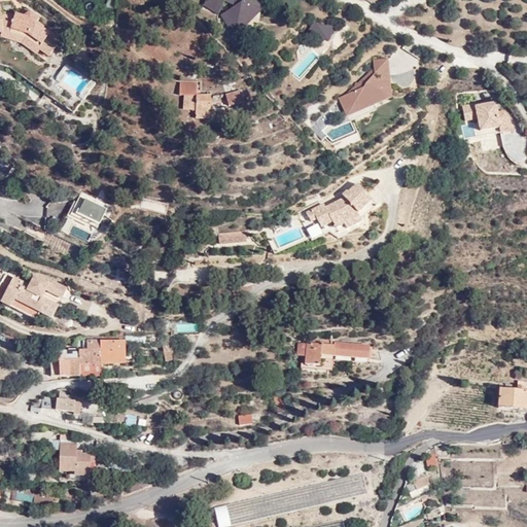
[(204,0),(202,6),(217,14),(223,1),(235,6),(219,15),(232,38),(269,0),(204,0)]
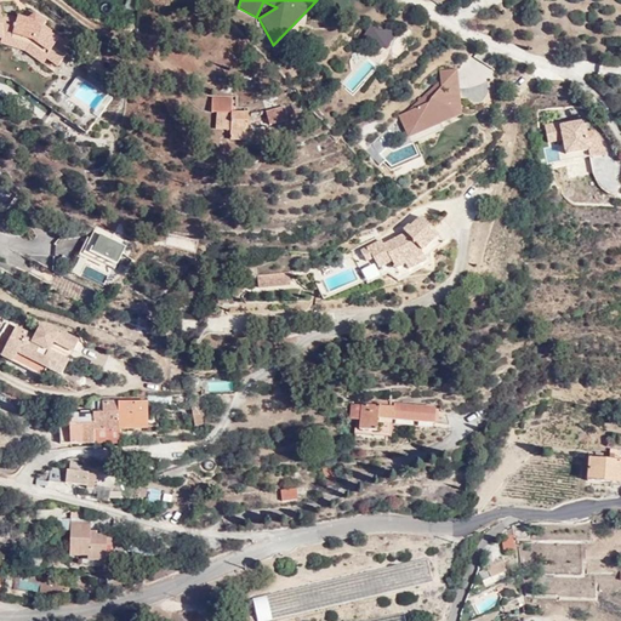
[(0,39),(1,40),(0,45),(23,52),(44,67),(47,61),(58,68),(73,46),(45,26),(47,22),(36,13),(29,20),(18,17),(16,22),(4,17),(1,5),(0,5),(0,39)]
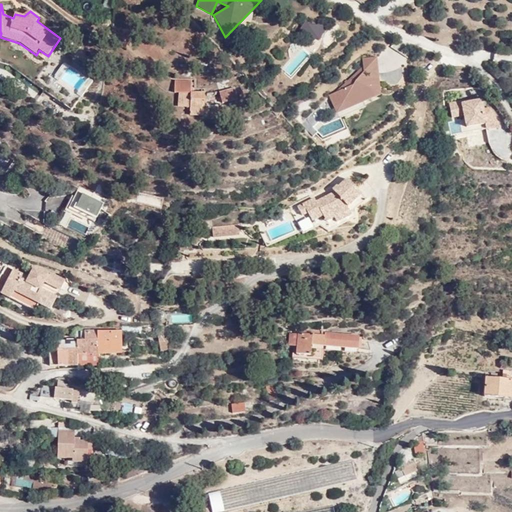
[(305,22),(302,35),(320,40),(323,26),(305,22)]
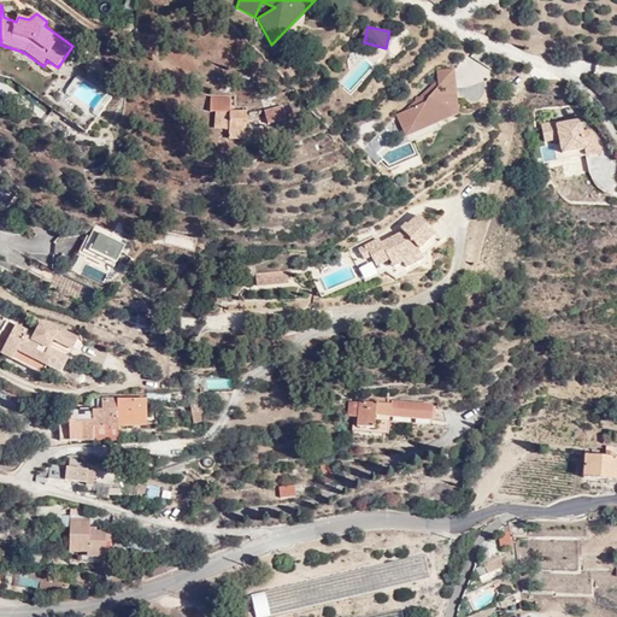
[(457,115),(454,68),(436,70),(438,80),(409,107),(397,113),(405,136),(457,115)]
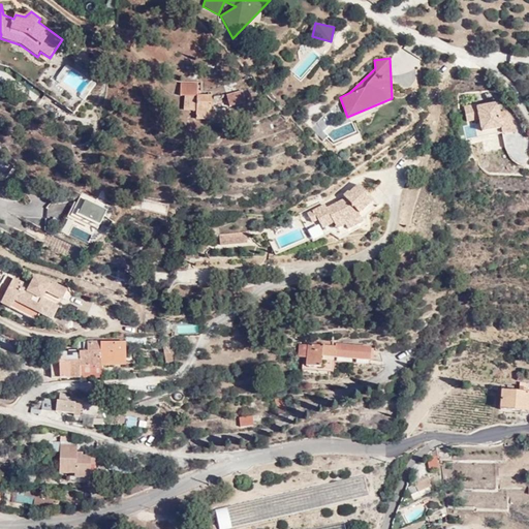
[(56,79),(81,99),(92,87),(67,65),(56,79)]
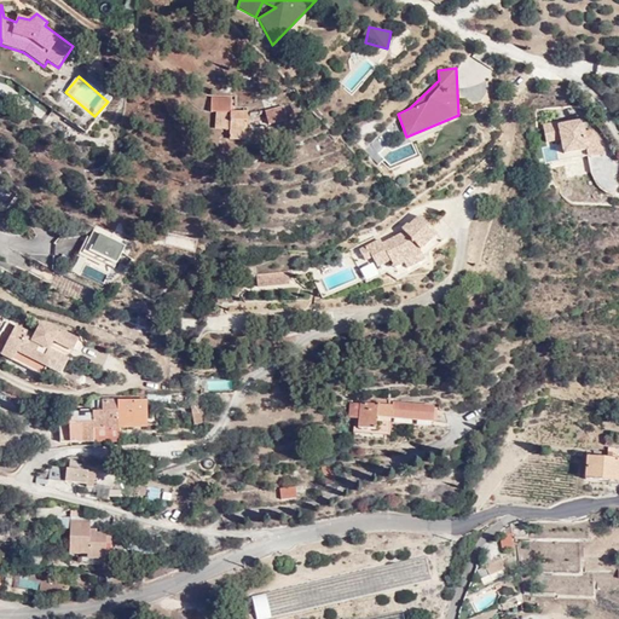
[(482,99),(481,84),(474,84),(474,90),(457,91),(458,100),(482,99)]
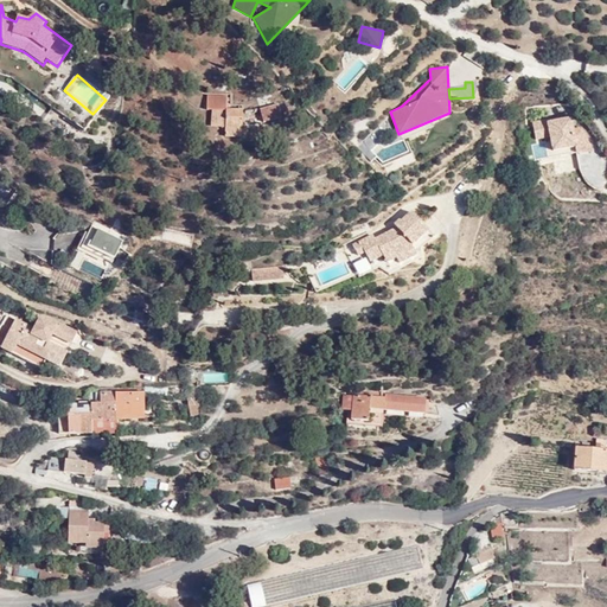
[(228,96),(208,95),(206,110),(211,110),(210,127),(225,127),(225,138),(242,138),(242,110),(228,109),(228,96)]
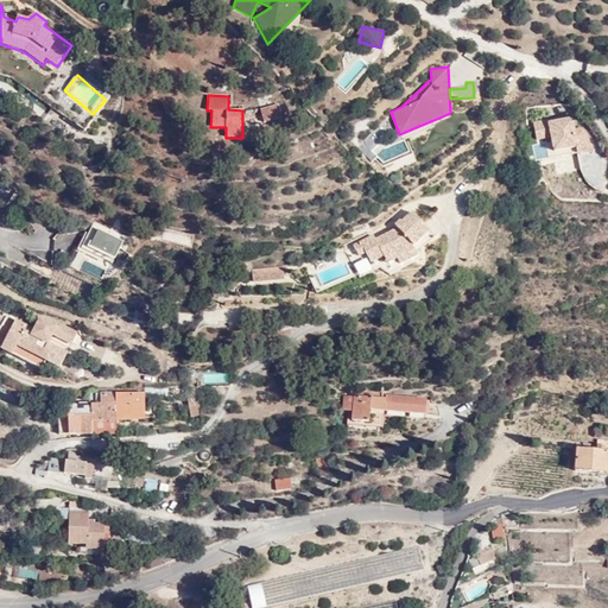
[(278,105),(260,109),(264,120),(280,115),(278,105)]
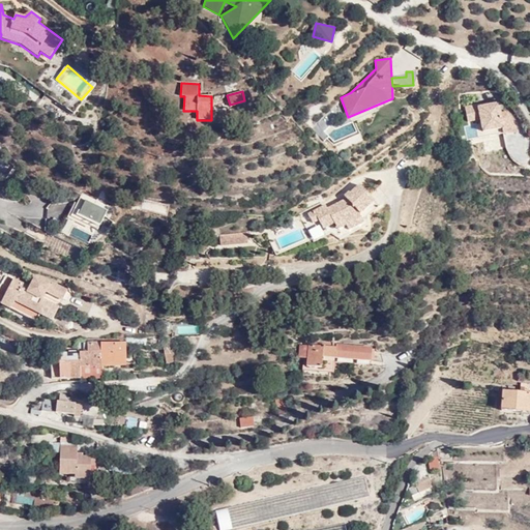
[(475,105),(466,106),(465,106),(468,122),(480,120),(483,133),(504,128),(499,102),(475,108),(475,105)]
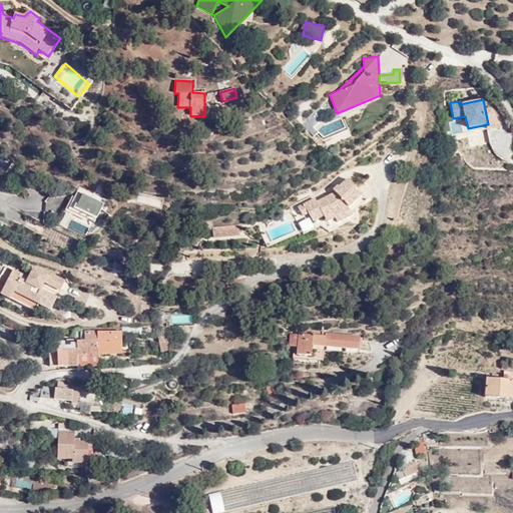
[(452,133),(462,131),(460,118),(449,120),(452,133)]
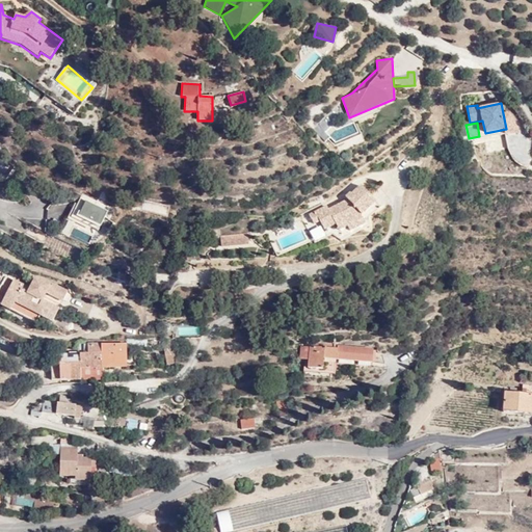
[(350,222),(357,231),(370,220),(364,215),(379,201),(362,182),(346,196),(351,201),(337,209),(333,206),(313,218),(318,225),(324,222),(330,230),(339,223),(341,229),(350,222)]
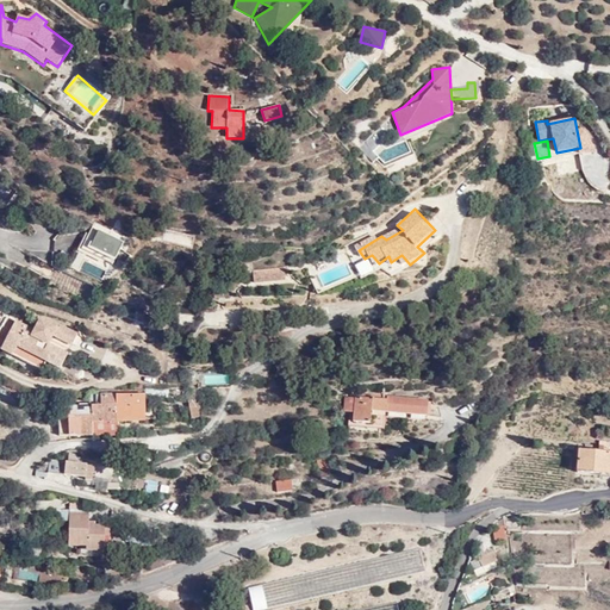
[(92,224),(68,267),(99,285),(124,241),(92,224)]
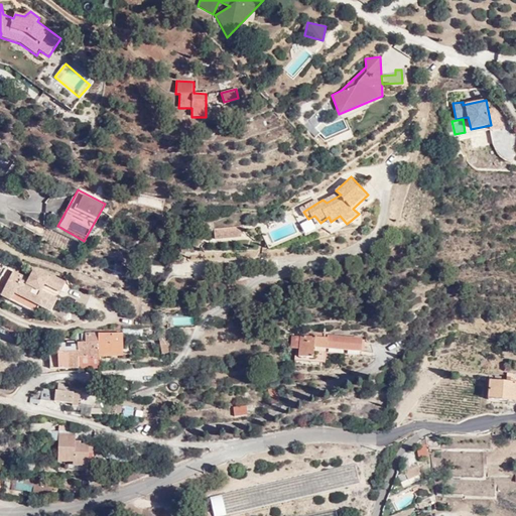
[(274,234),(282,246),(305,232),(299,222),(274,234)]
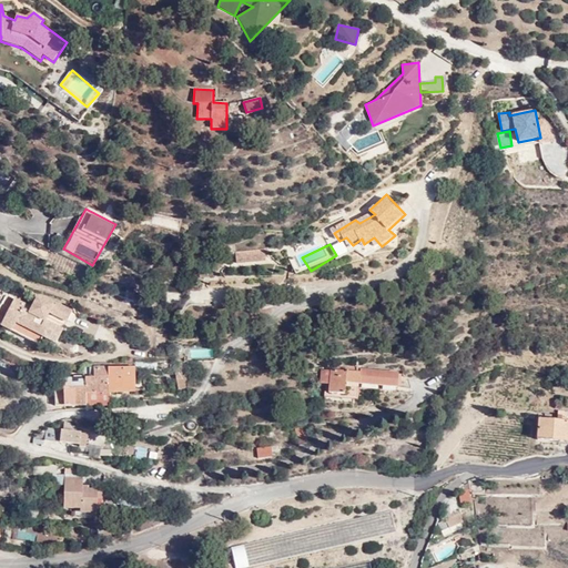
[(265,250),(235,252),(236,264),(266,262),(265,250)]
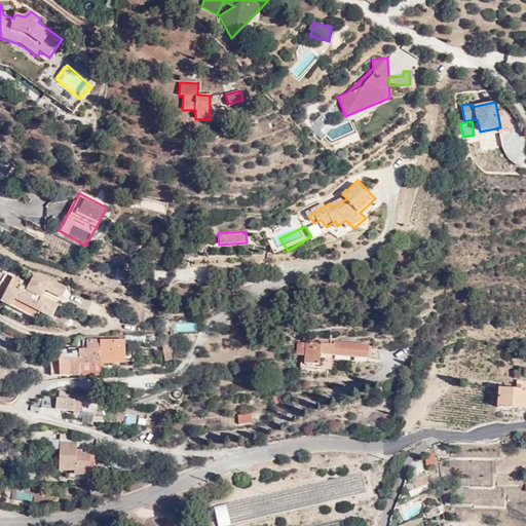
[(14,276),(1,303),(10,308),(14,300),(51,318),(59,304),(44,297),(47,292),(62,299),(68,288),(52,279),(51,282),(35,273),(29,285),(14,276)]
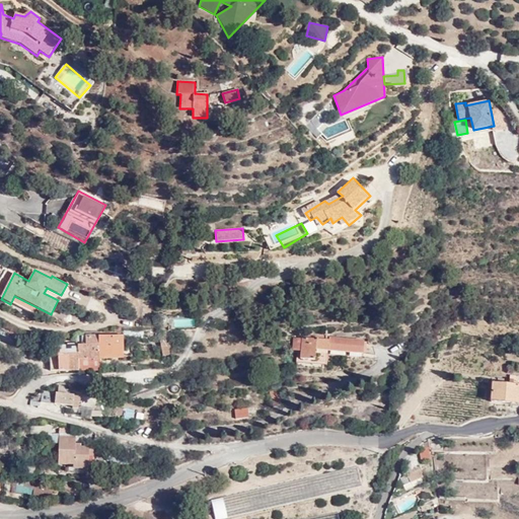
[(87,341),(80,341),(80,354),(102,355),(101,336),(101,331),(98,331),(88,332),(87,341)]
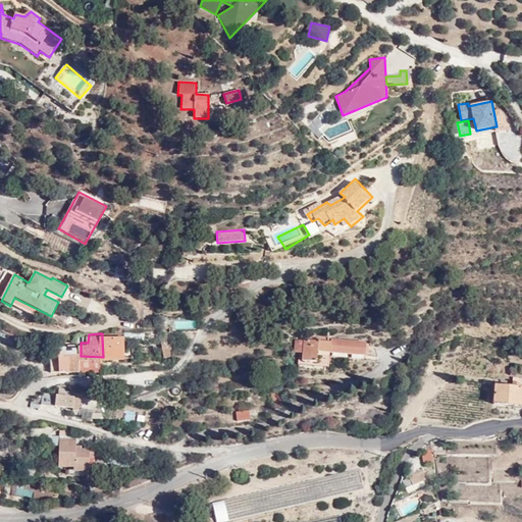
[(323,354),(343,355),(345,338),(303,336),(303,341),(291,343),(291,352),(299,353),(300,359),(323,361),(323,354)]
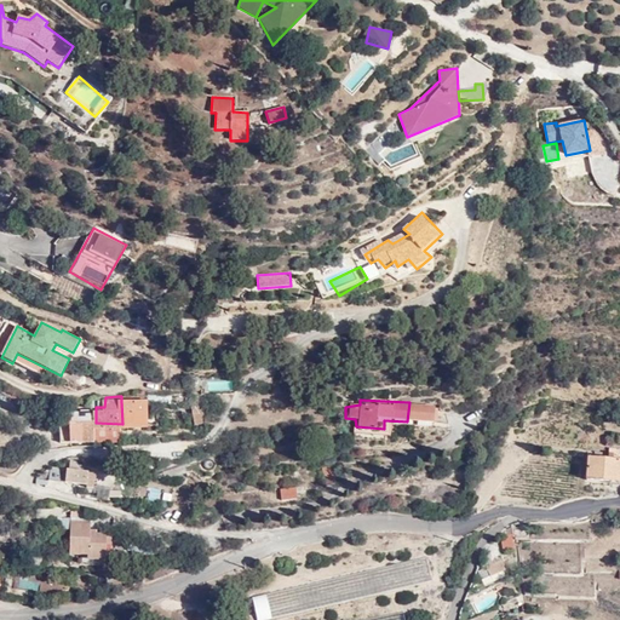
[(121,401),(122,424),(149,424),(148,401),(121,401)]
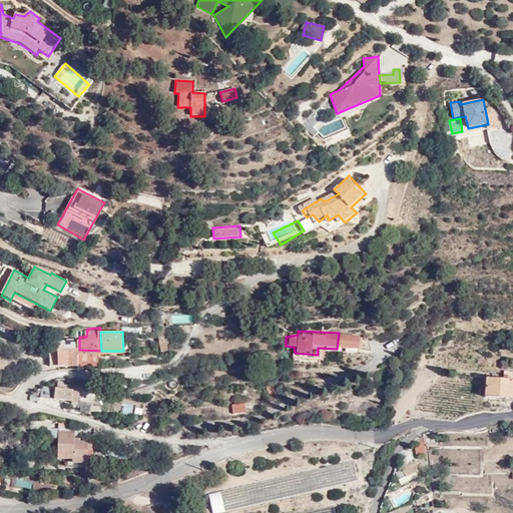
[(339,333),(337,349),(359,351),(361,335),(339,333)]
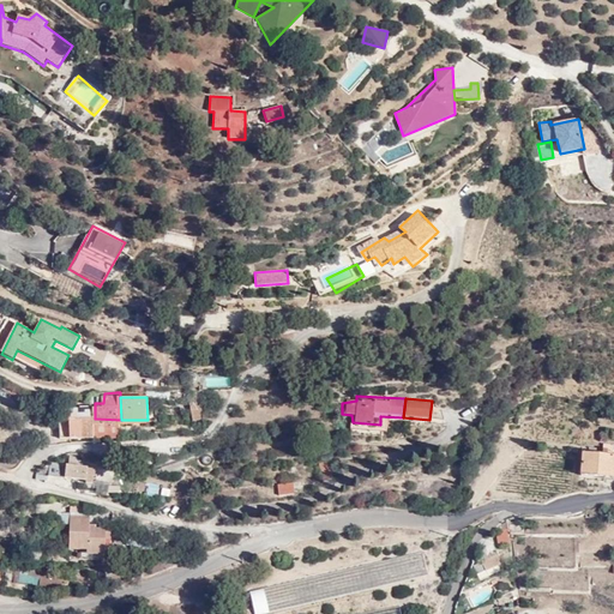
[(192,419),(204,416),(203,401),(192,401),(192,419)]
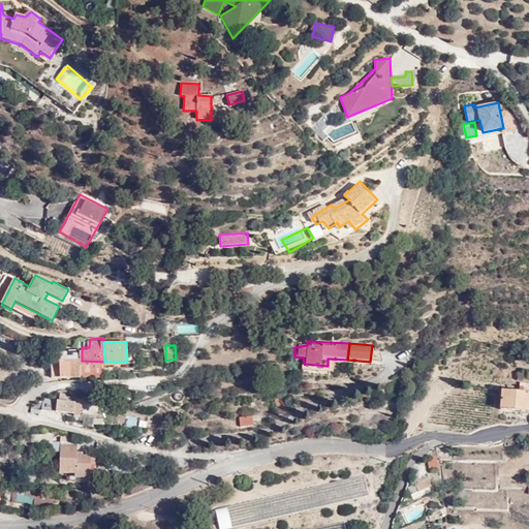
[(61,348),(61,373),(81,373),(82,361),(82,347),(61,348)]
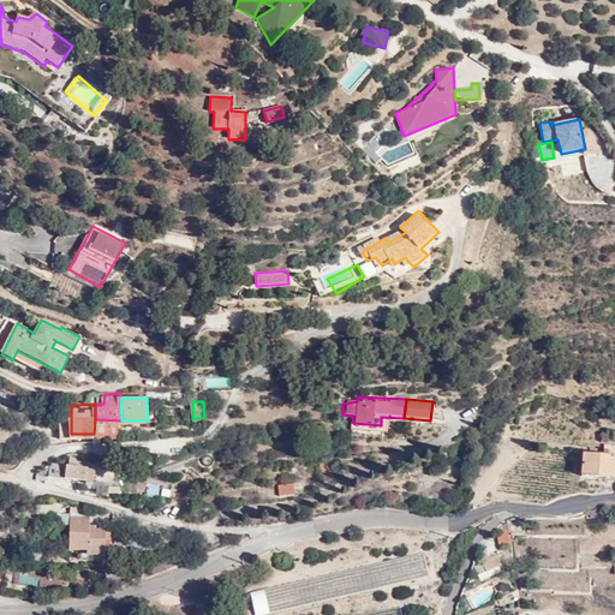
[(614,457),(584,455),(581,479),(614,481),(614,457)]
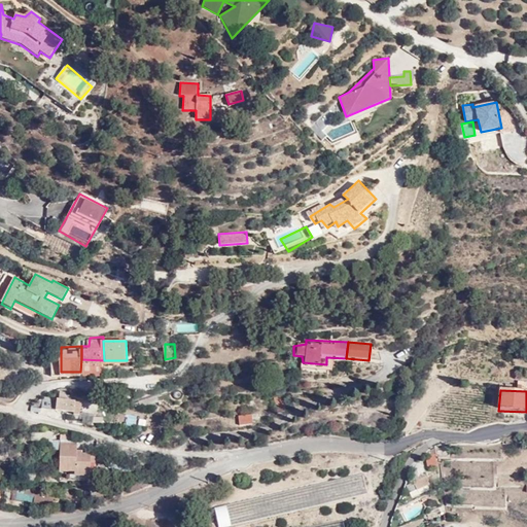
[(56,412),(57,412),(57,417),(76,418),(75,412),(80,412),(80,400),(57,399),(56,400),(56,412)]
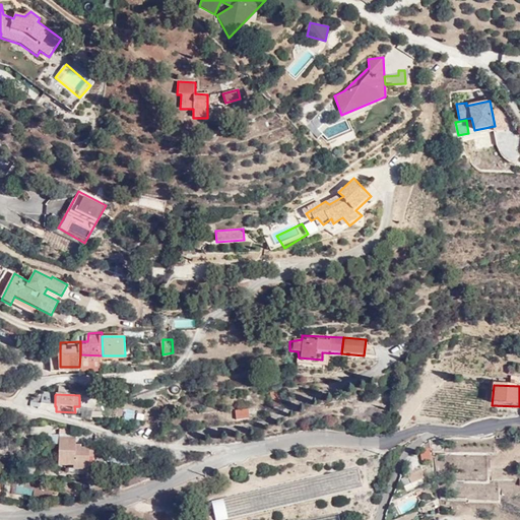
[(123,418),(133,420),(135,410),(125,408),(123,418)]
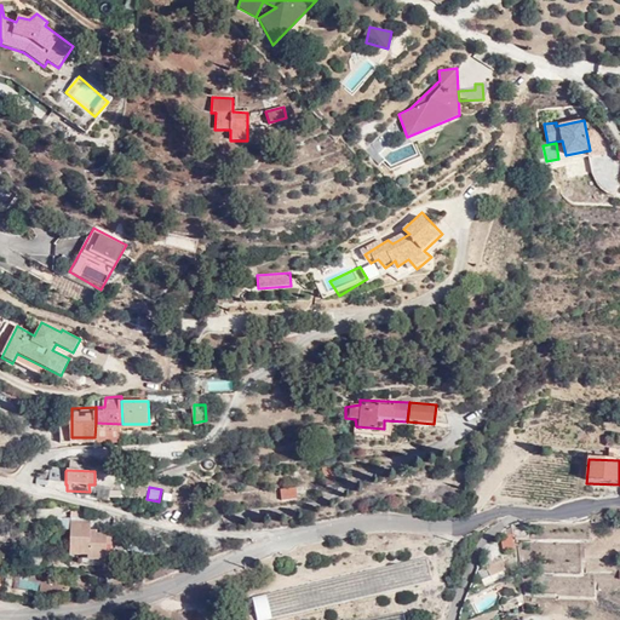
[(281,488),(281,501),(297,501),(297,488),(281,488)]
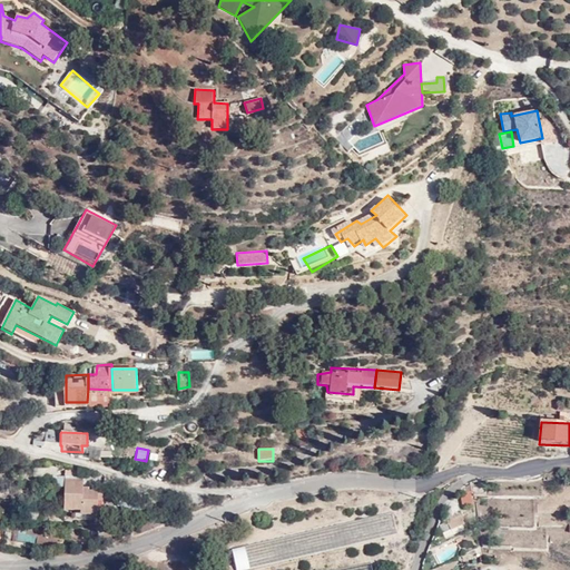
[(76,470),(65,471),(64,510),(80,511),(80,516),(97,517),(98,501),(102,502),(104,492),(98,491),(98,490),(97,490),(89,490),(88,487),(85,487),(85,479),(76,479),(76,470)]
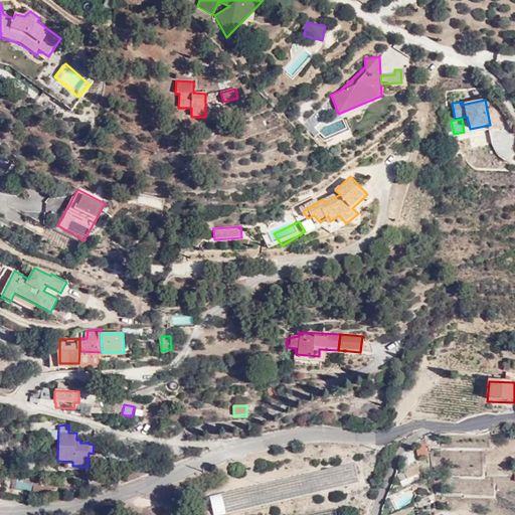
[(17,444),(1,443),(0,450),(17,451),(17,444)]
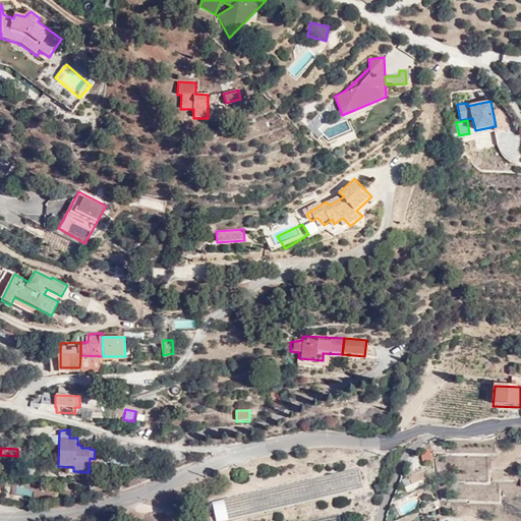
[(429,449),(429,448),(423,448),(423,451),(419,452),(420,462),(431,461),(429,449)]
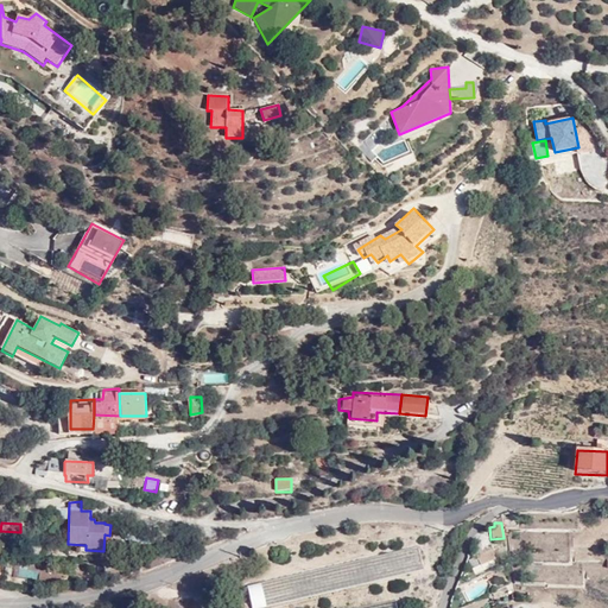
[(10,534),(0,534),(0,544),(10,545),(10,534)]
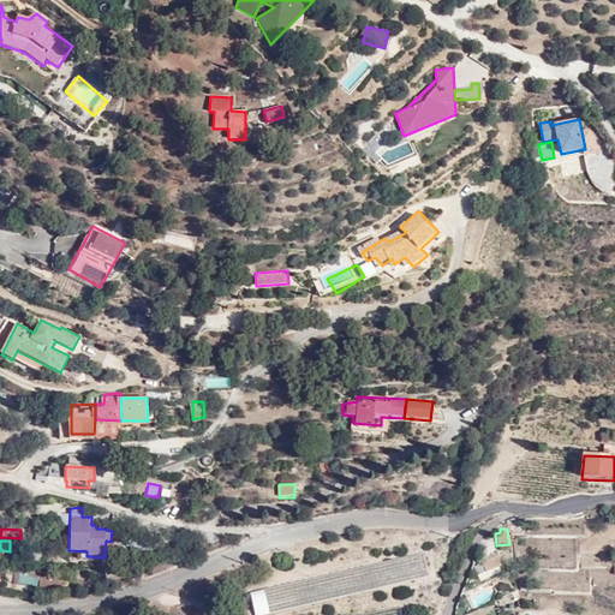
[(501,566),(496,556),(482,563),(487,573),(501,566)]
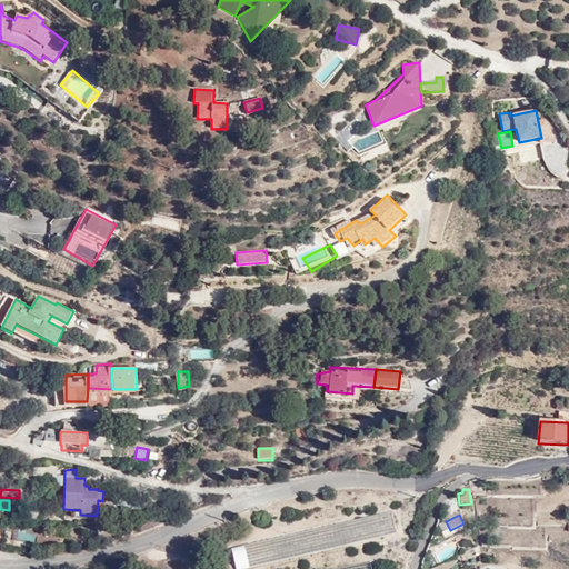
[(230,548),(235,568),(243,568),(249,568),(243,545),(230,548)]
